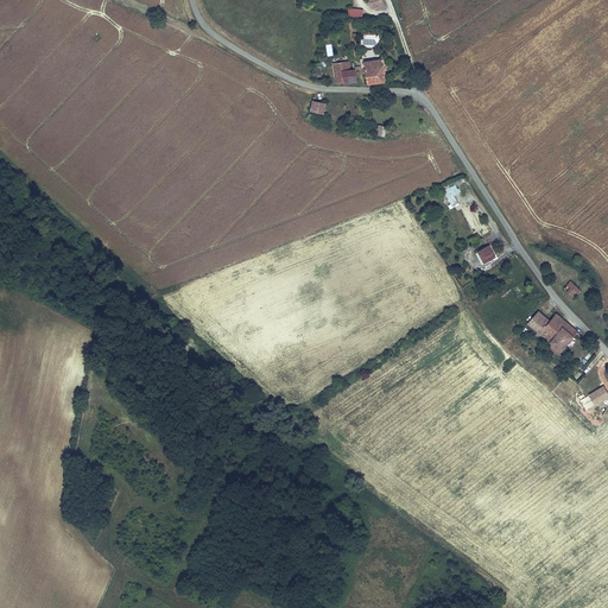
[(363,8),(348,7),(348,17),(362,18),(363,8)]
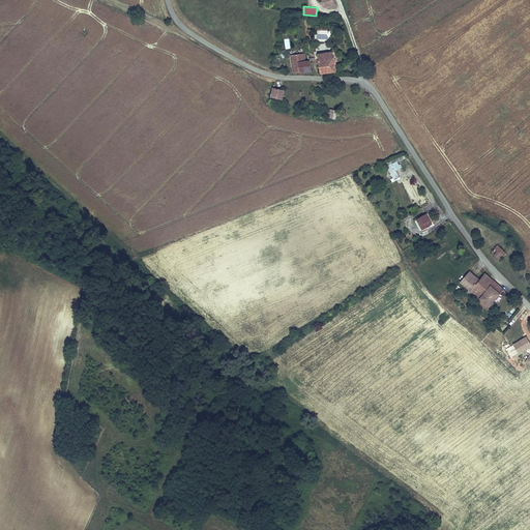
[(333,51),(318,53),(320,74),(336,71),(334,56),(333,56),(333,51)]
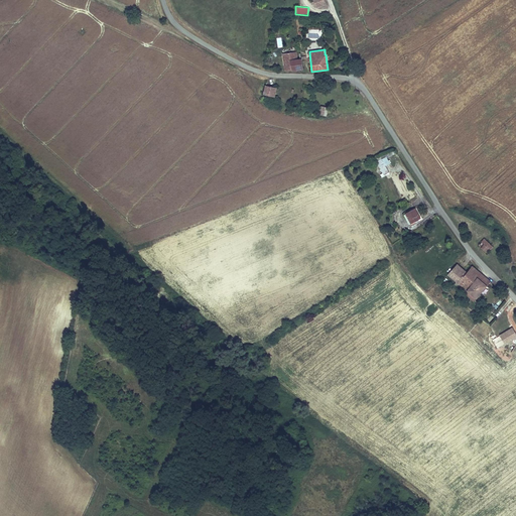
[(285,71),(303,69),(302,57),(297,58),(296,51),(282,53),(285,71)]
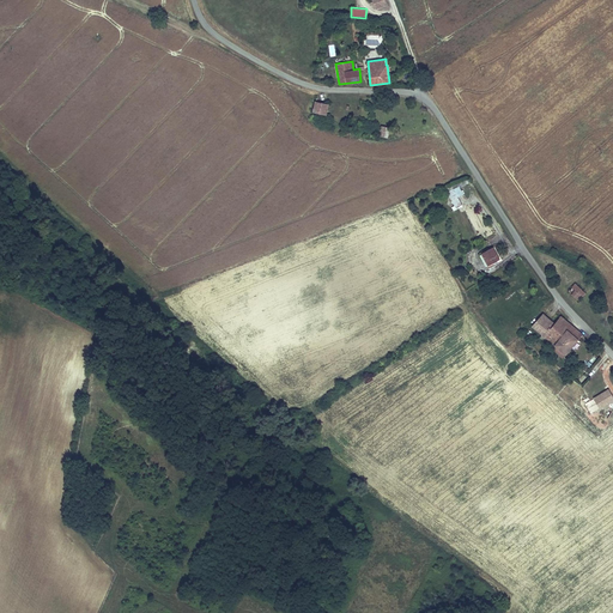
[(314,108),(328,110),(329,104),(315,101),(314,108)]
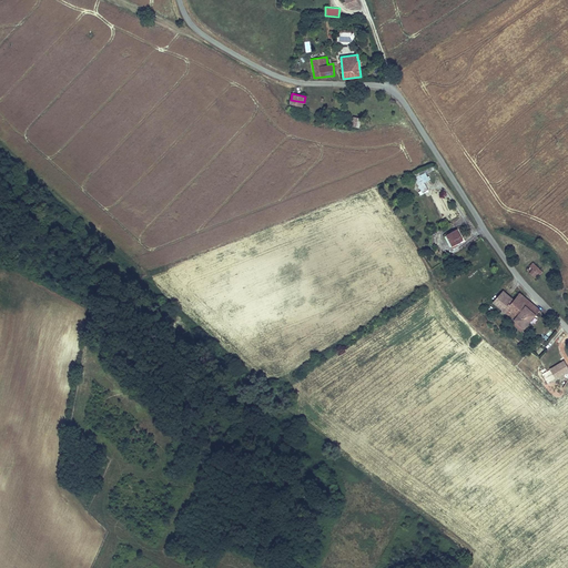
[(354,127),(359,128),(361,121),(362,118),(354,115),(353,119),(352,125),(354,127)]
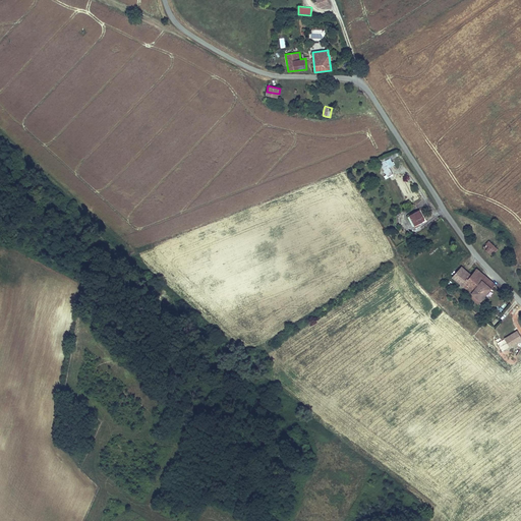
[(388,178),(394,175),(389,167),(394,165),(390,158),(381,163),(388,178)]
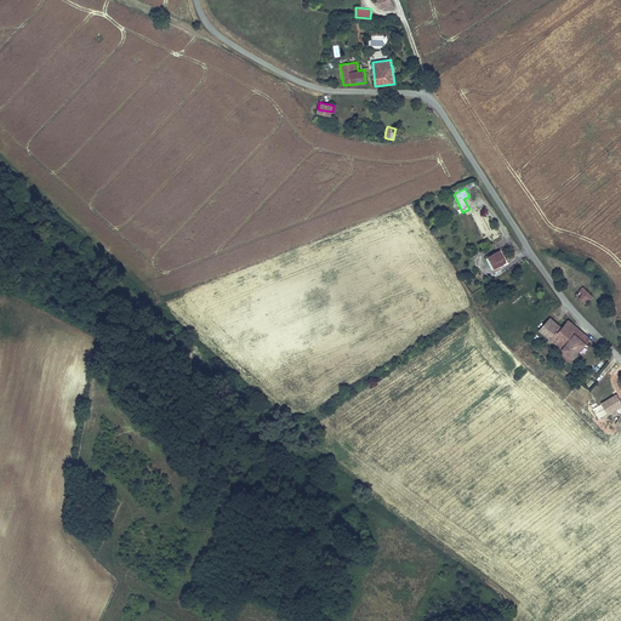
[(465,231),(471,243),(478,238),(472,227),(465,231)]
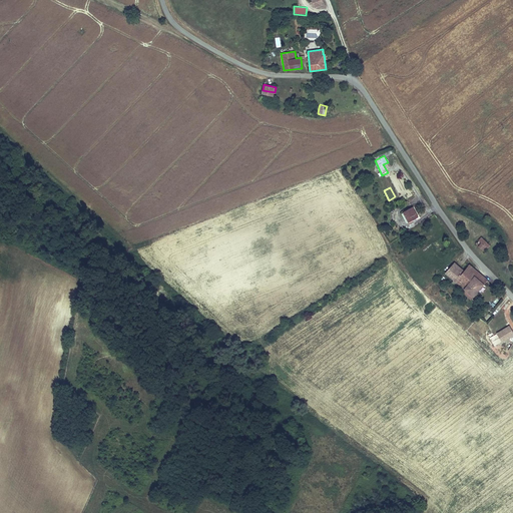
[(414,205),(403,211),(409,222),(419,216),(414,205)]
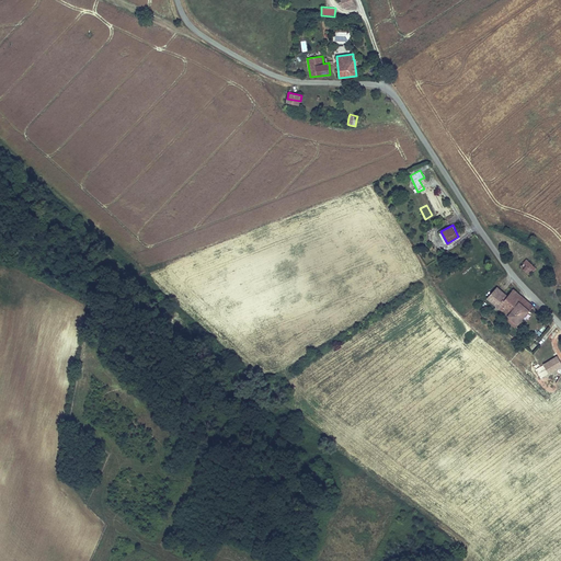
[(525,271),(531,263),(527,259),(521,265),(525,271)]
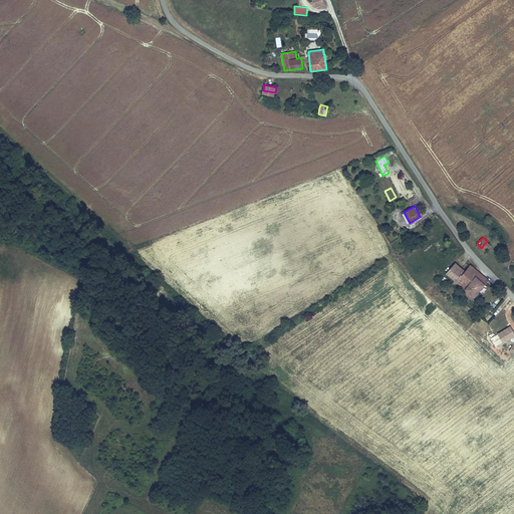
[(492,245),(487,241),(481,248),(485,252),(492,245)]
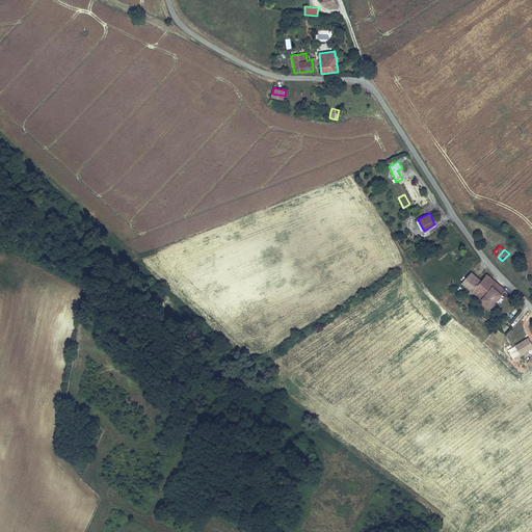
[(470,284),(474,287),(482,280),(472,271),(461,283),(468,288),(470,284)]
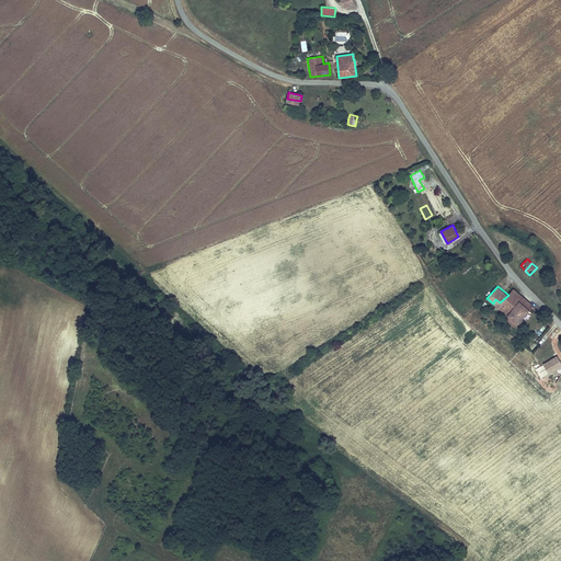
[(514,288),(508,295),(500,302),(504,306),(500,310),(507,317),(505,320),(516,328),(534,305),(524,297),(518,305),(512,299),(518,293),(514,288)]
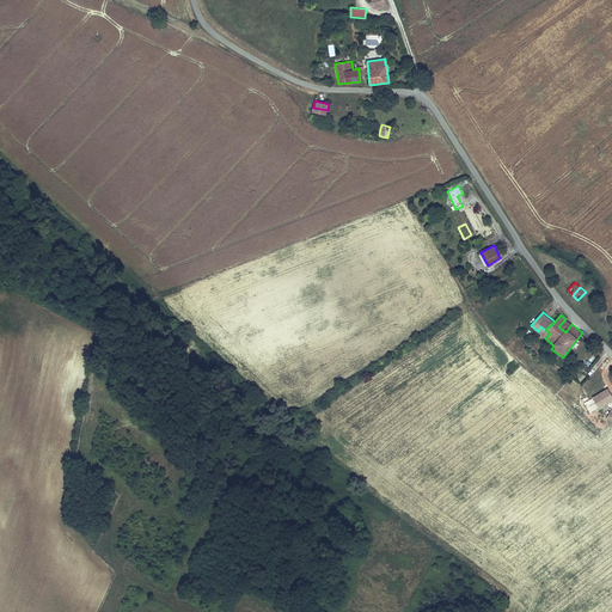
[(565,319),(558,326),(565,332),(571,324),(565,319)]
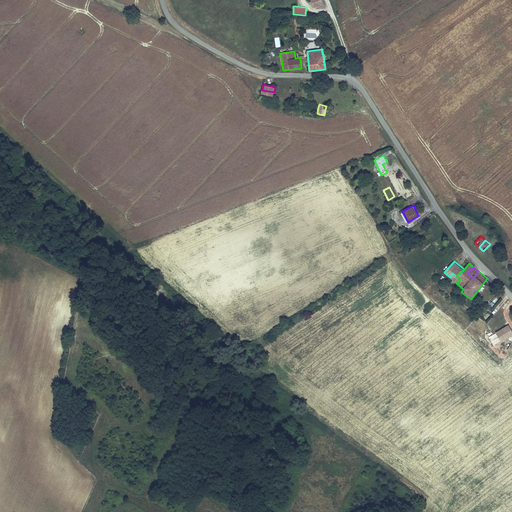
[(511,336),(511,329),(509,324),(495,332),(501,342),(511,336)]
